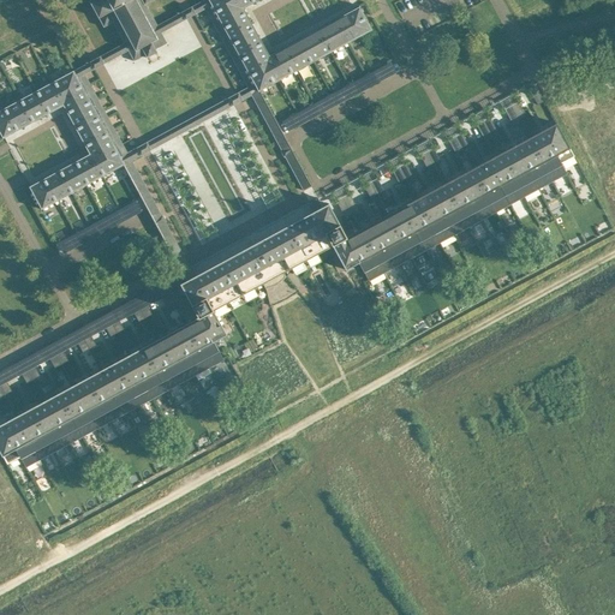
[(157,25),(147,5),(154,0),(89,0),(105,28),(113,23),(124,43),(103,55),(108,63),(129,51),(135,61),(145,55),(147,58),(157,53),(156,49),(167,43),(161,33),(183,22),(178,15),(157,25)]
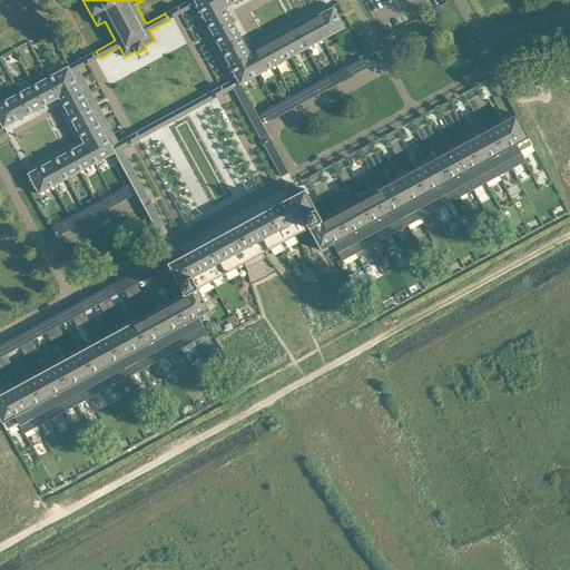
[(189,0),(180,5),(185,11),(196,6),(236,78),(224,84),(228,91),(233,89),(281,177),(288,173),(288,172),(272,140),(263,125),(241,85),(345,28),(333,6),(293,27),(293,28),(249,51),(226,8),(241,0),(189,0)]
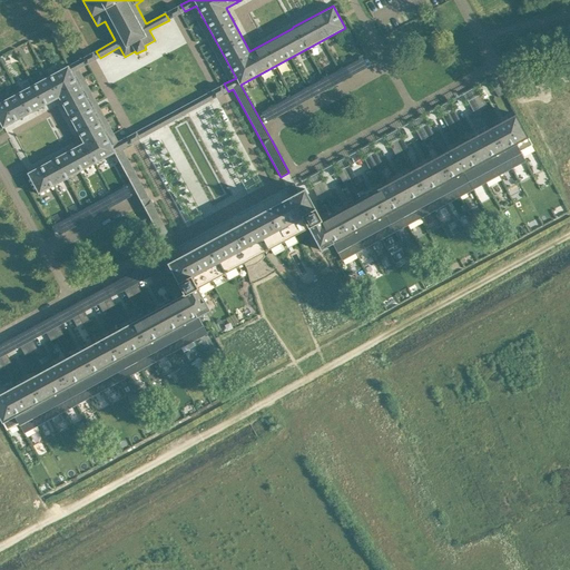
[(359,58),(352,61),(357,70),(363,68),(359,58)]
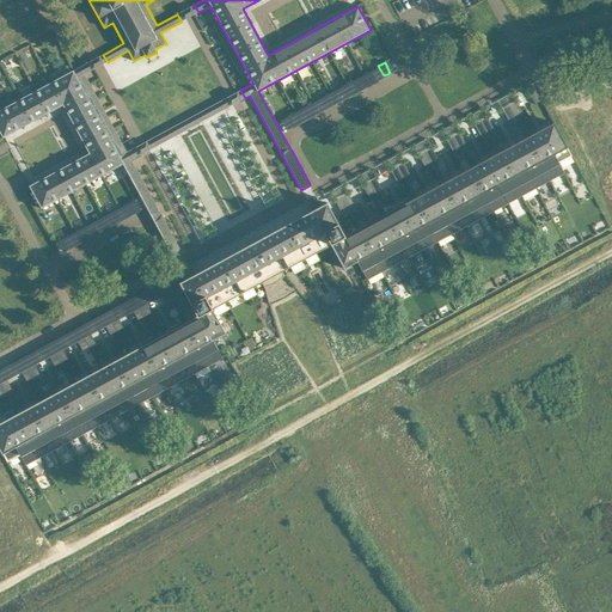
[(81,67),(0,110),(0,132),(4,138),(63,105),(75,128),(78,130),(90,153),(30,187),(42,208),(123,165),(146,207),(153,220),(161,215),(132,160),(136,157),(133,150),(127,152),(120,155),(101,120),(98,116),(78,78),(85,74),(90,71),(86,63),(81,67)]
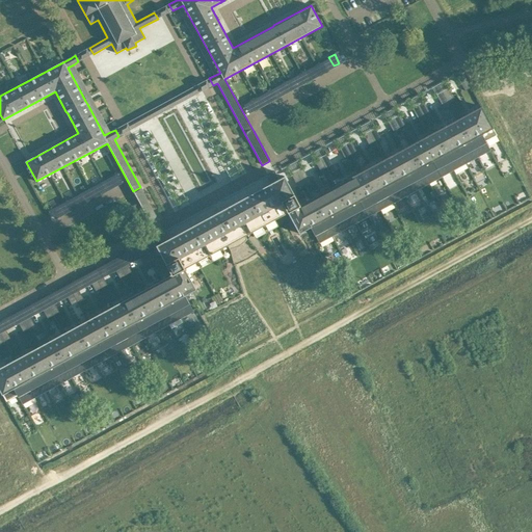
[(318,62),(313,65),(317,75),(322,72),(318,62)]
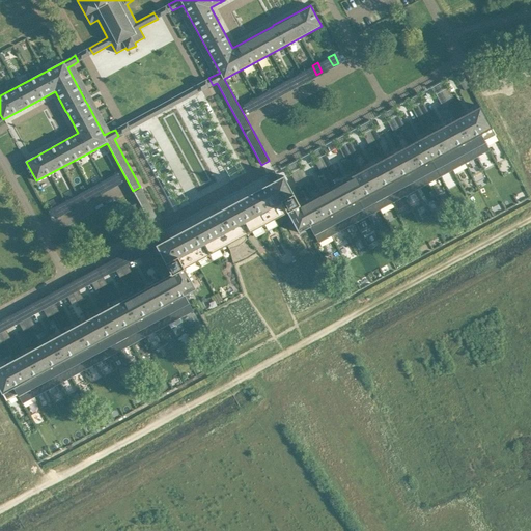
[(301,72),(295,75),(300,84),(306,81),(301,72)]
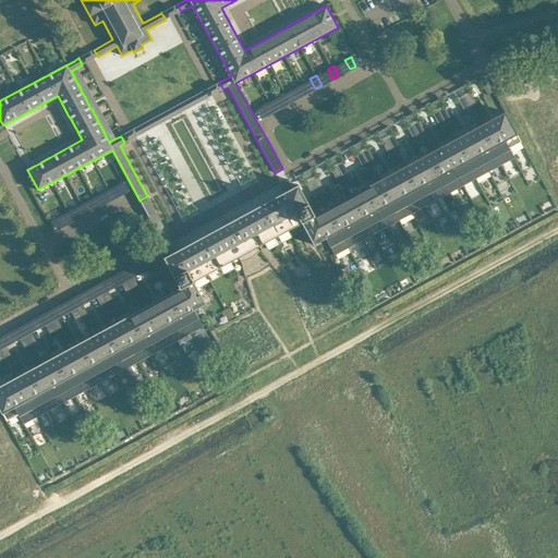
[(485,75),(478,79),(487,95),(494,92),(485,75)]
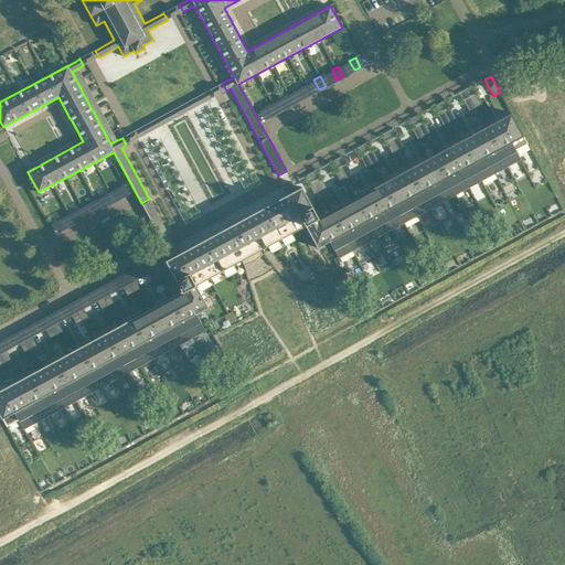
[(302,86),(297,89),(301,98),(308,96),(302,86)]
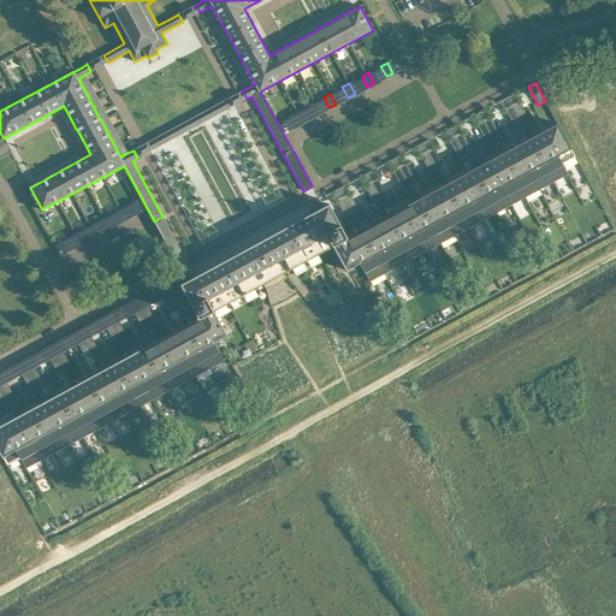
[(515,95),(508,99),(521,123),(527,119),(515,95)]
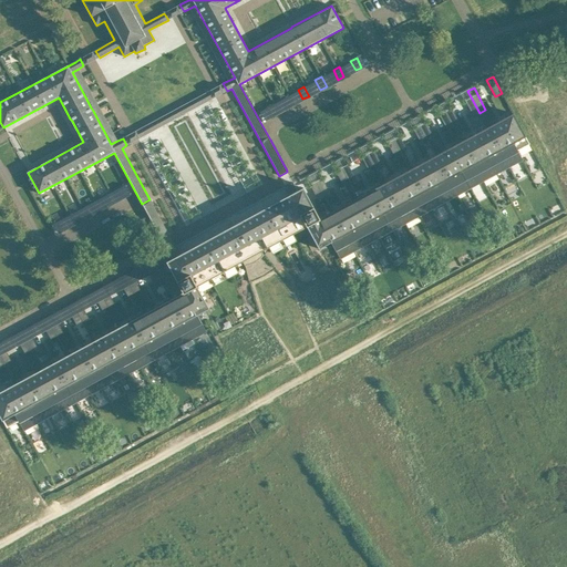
[(467,91),(461,94),(473,116),(480,113),(467,91)]
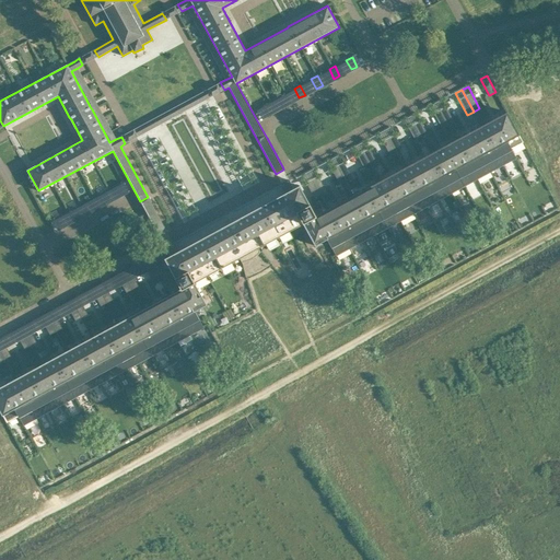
[(141,136),(209,98),(205,91),(137,128),(141,136)]
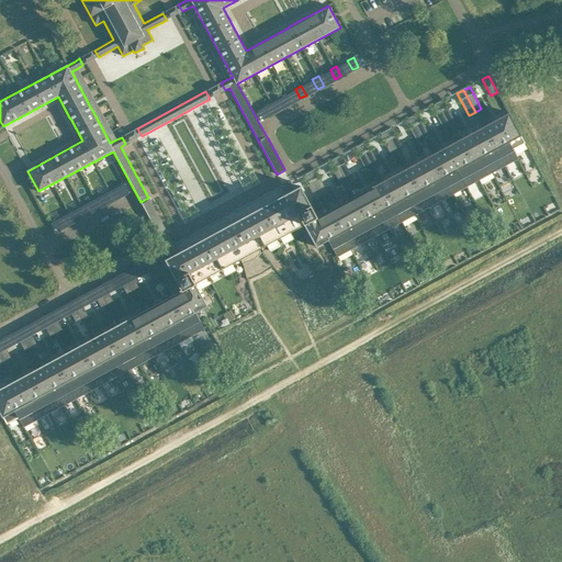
[(283,96),(278,98),(282,108),(289,104),(283,96)]
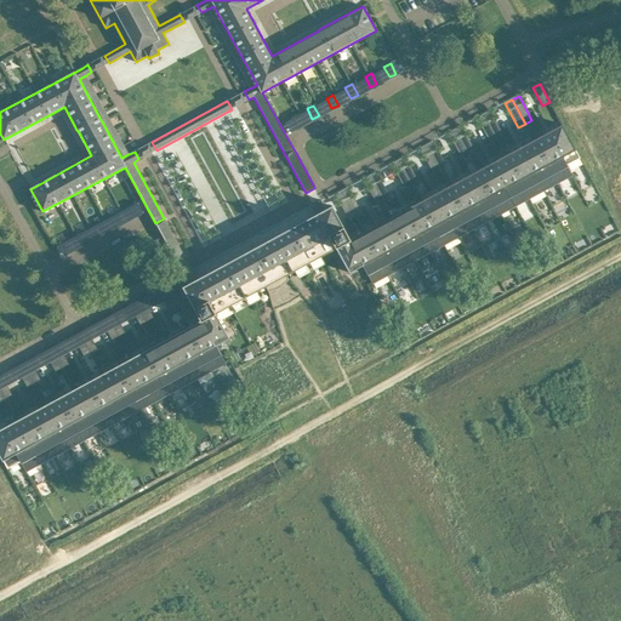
[(490,110),(484,115),(496,140),(503,135),(490,110)]
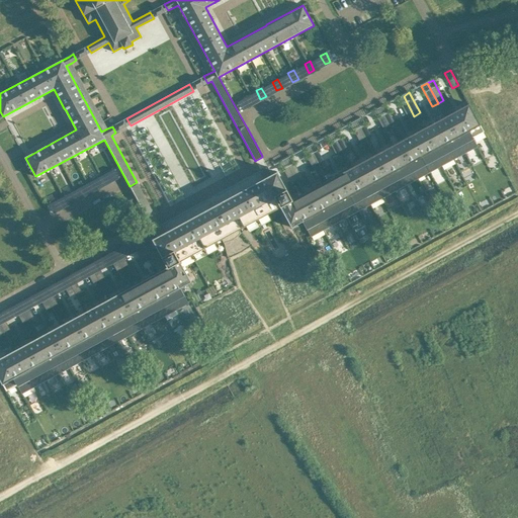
[(245,96),(240,99),(244,108),(250,105),(245,96)]
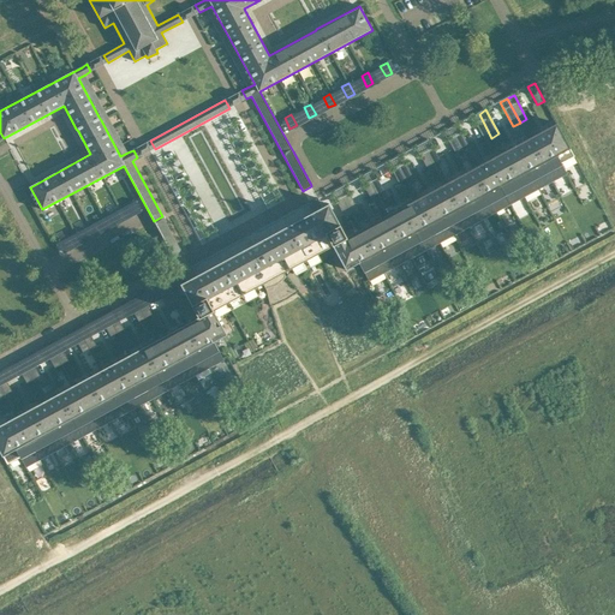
[(479,114),(472,118),(485,142),(491,138),(479,114)]
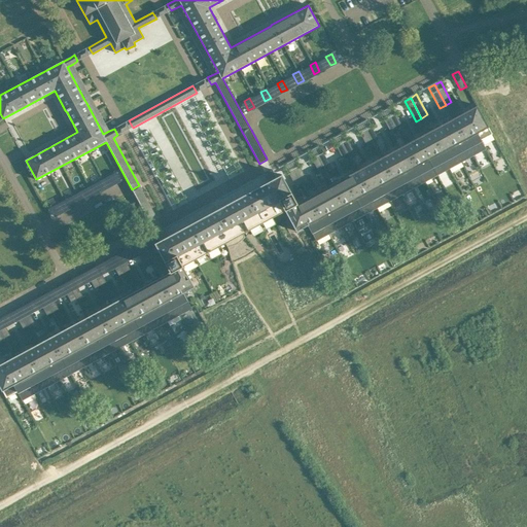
[(38,344),(0,364),(0,386),(3,391),(6,398),(19,391),(23,399),(125,344),(154,328),(191,308),(187,301),(187,300),(184,293),(195,287),(183,266),(226,243),(243,234),(285,211),(296,232),(308,225),(311,233),(312,233),(316,240),(485,148),(481,140),(492,134),(477,106),(469,109),(466,111),(429,132),(428,131),(427,131),(426,131),(424,132),(423,133),(422,134),(423,135),(339,180),(339,179),(337,179),(336,180),(334,181),(332,182),(331,183),(332,184),(297,203),(282,175),(277,177),(273,171),(273,170),(272,169),(265,173),(270,181),(261,186),(225,206),(212,213),(176,233),(167,237),(163,229),(155,233),(155,234),(160,241),(154,244),(170,272),(135,291),(135,290),(133,290),(132,290),(130,291),(129,292),(128,293),(129,294),(45,340),(44,339),(43,339),(41,340),(40,341),(39,342),(38,343),(38,344)]
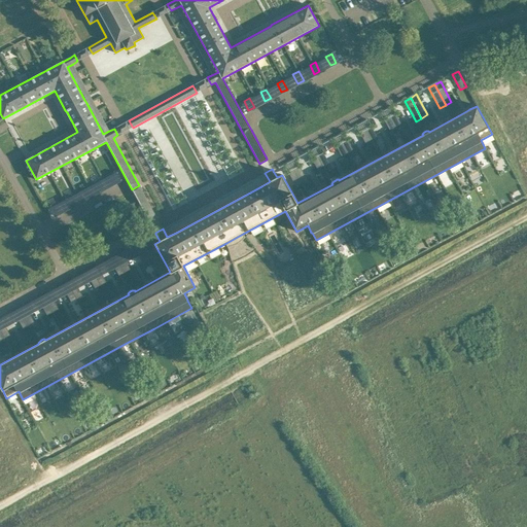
[(392,107),(386,110),(396,129),(401,126),(392,107)]
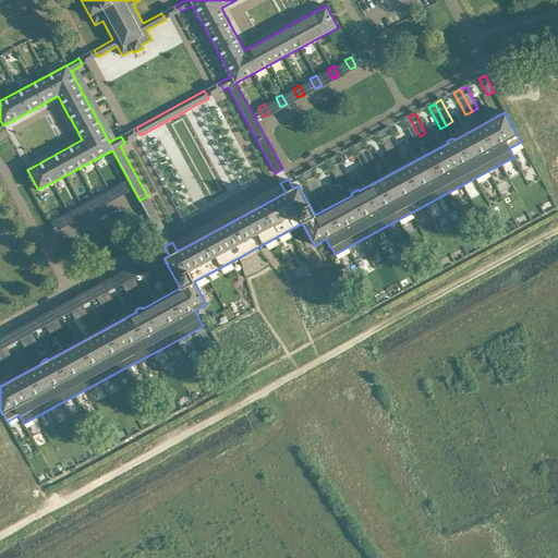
[(409,117),(403,120),(413,140),(420,136),(409,117)]
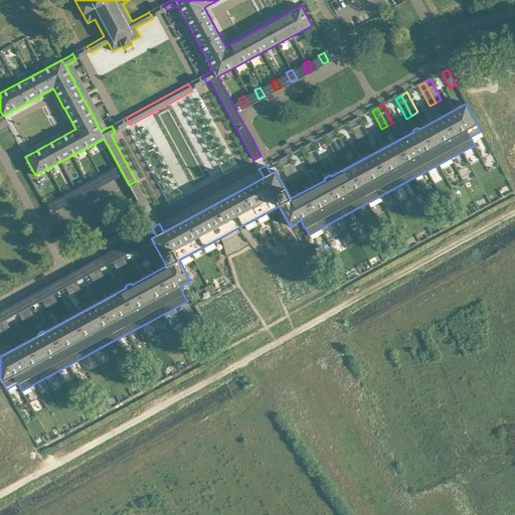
[(359,118),(354,121),(363,138),(369,135),(359,118)]
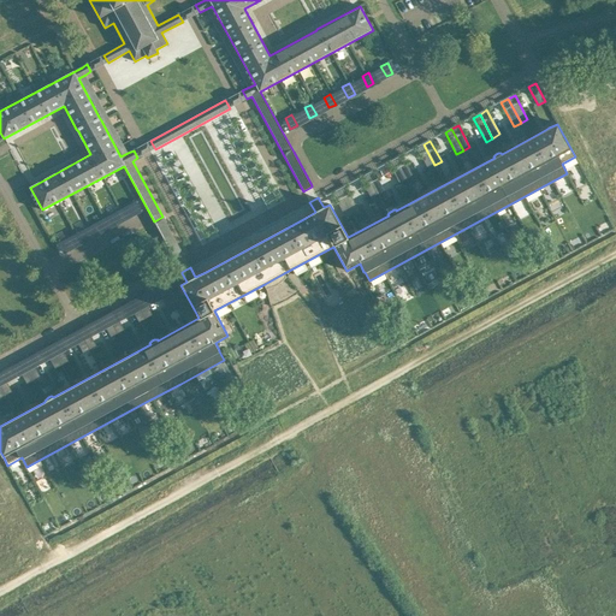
[(424,144),(416,148),(428,169),(434,165),(424,144)]
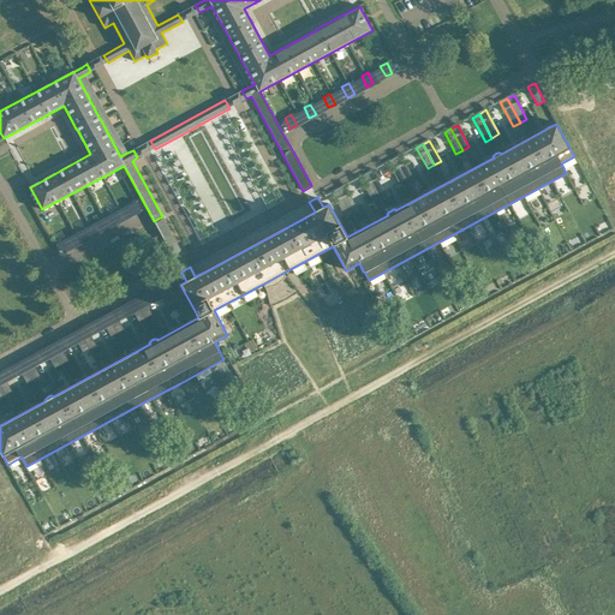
[(401,156),(394,160),(406,180),(407,184),(415,180),(412,177),(401,156)]
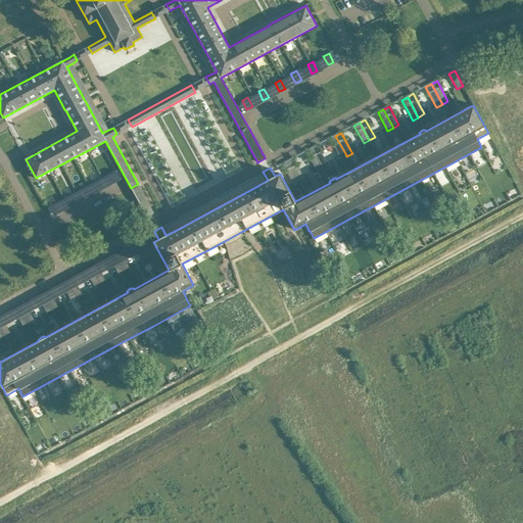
[(335,136),(330,139),(339,156),(345,153),(335,136)]
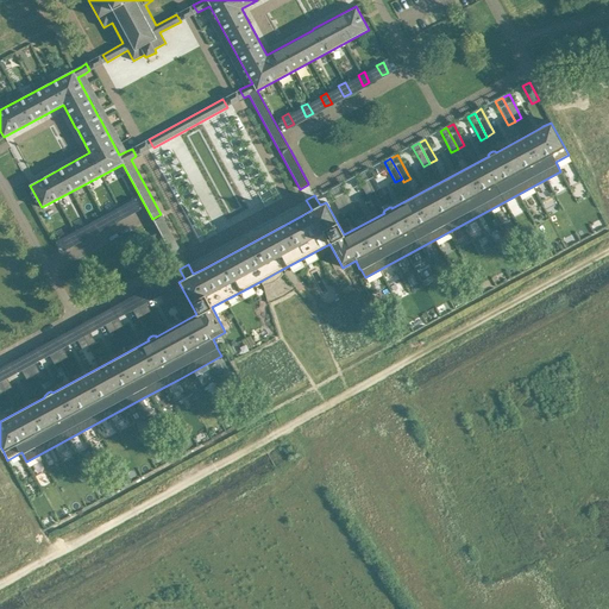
[(370,169),(363,173),(372,190),(376,196),(383,193),(370,169)]
